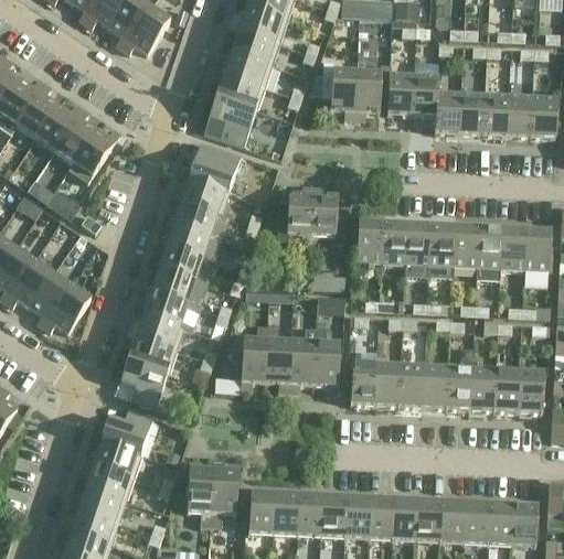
[(86,24),(103,0),(75,0),(72,4),(84,12),(78,20),(86,24)]
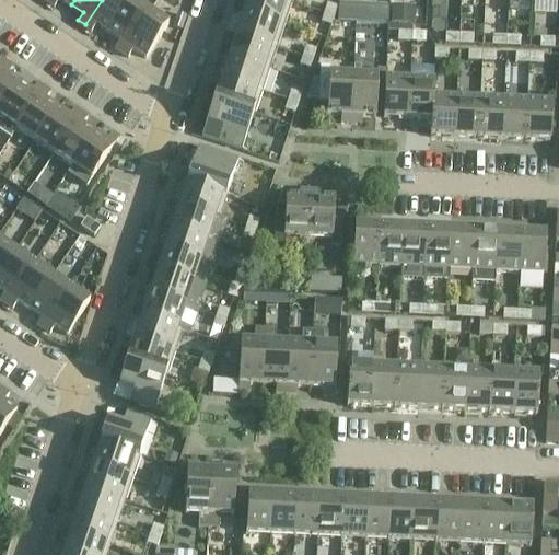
[(108,30),(128,0),(102,0),(85,24),(92,30),(97,22),(108,30)]
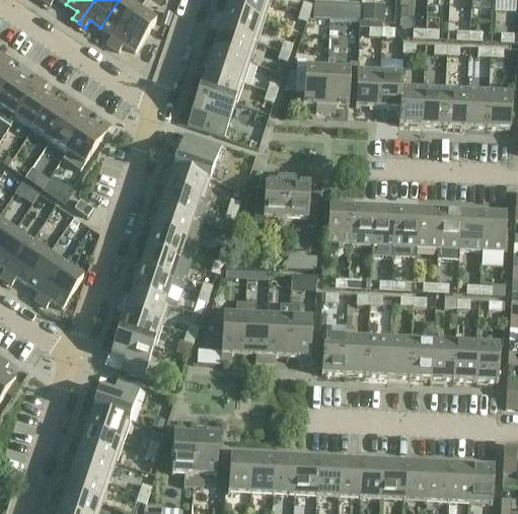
[(114,46),(139,8),(128,0),(119,0),(100,27),(112,34),(106,42),(114,46)]
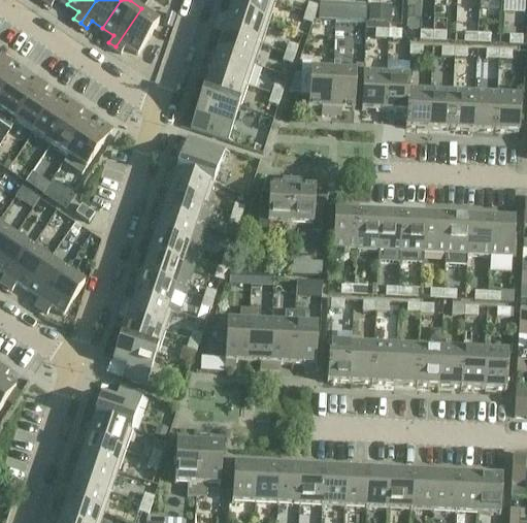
[(233,0),(231,7),(268,20),(275,0),(233,0)]
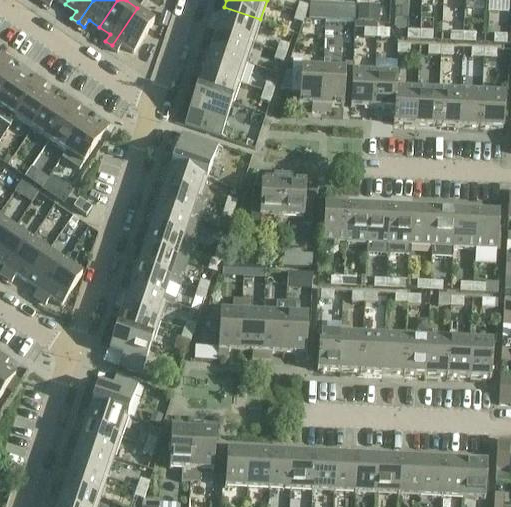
[(297,9),(306,12),(309,3),(299,0),(297,9)]
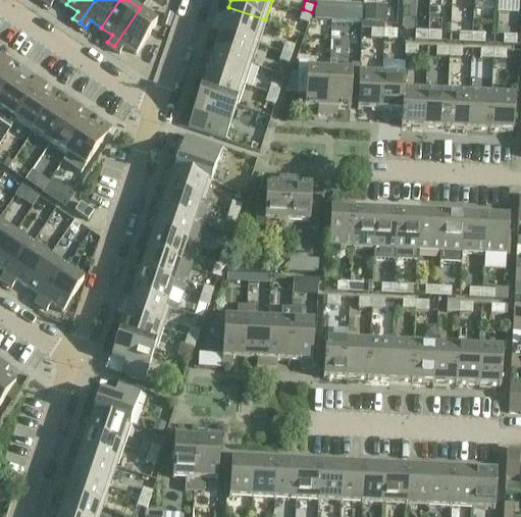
[(316,0),(316,15),(331,16),(332,0),(316,0)]
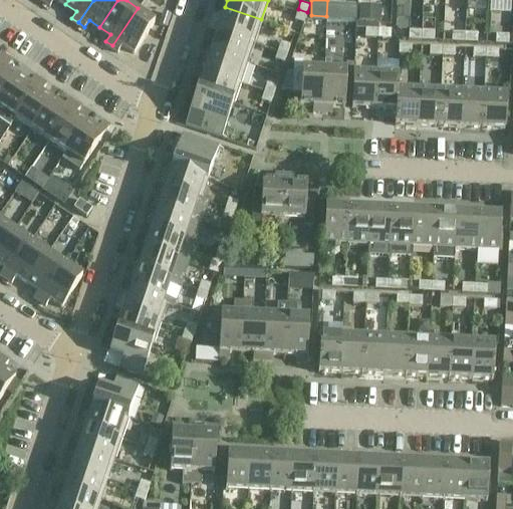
[(359,17),(381,18),(382,2),(360,1),(359,17)]
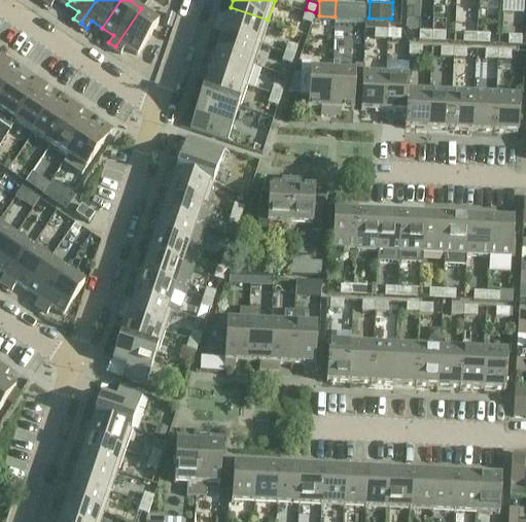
[(268,20),(231,7),(223,29),(260,41),(268,20)]
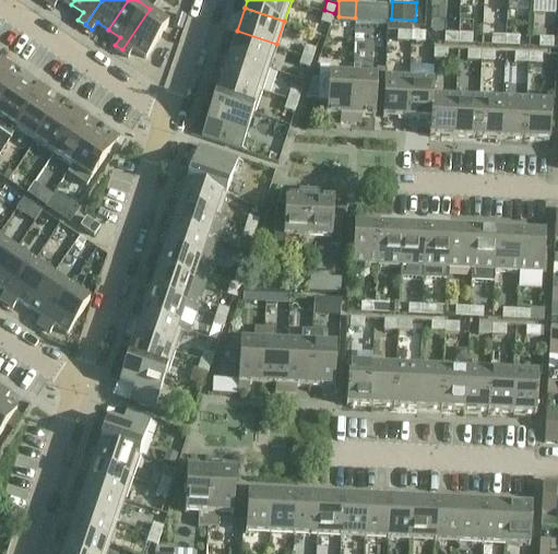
[(150,9),(122,49),(129,54),(133,46),(146,55),(168,22),(150,9)]
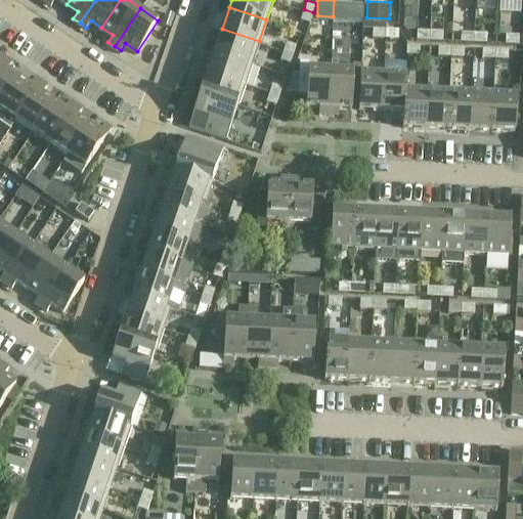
[(171,25),(175,11),(167,9),(163,22),(171,25)]
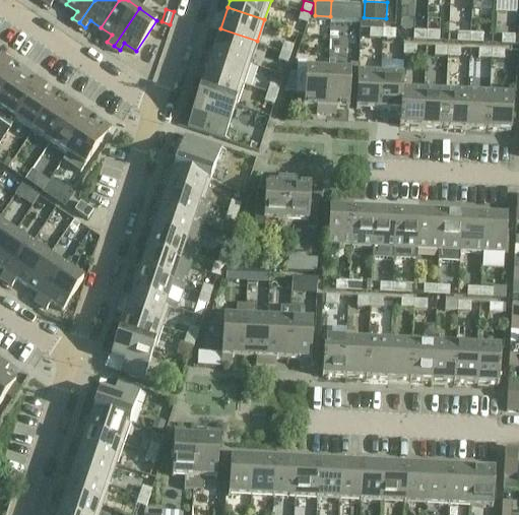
[(311,12),(302,9),(299,17),(308,21),(311,12)]
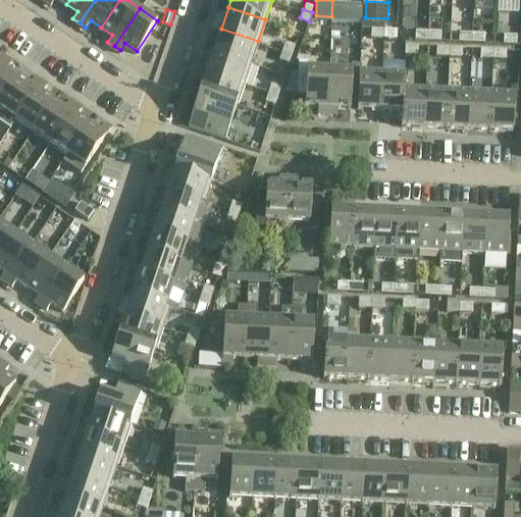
[(371,27),(371,36),(384,36),(384,27),(371,27)]
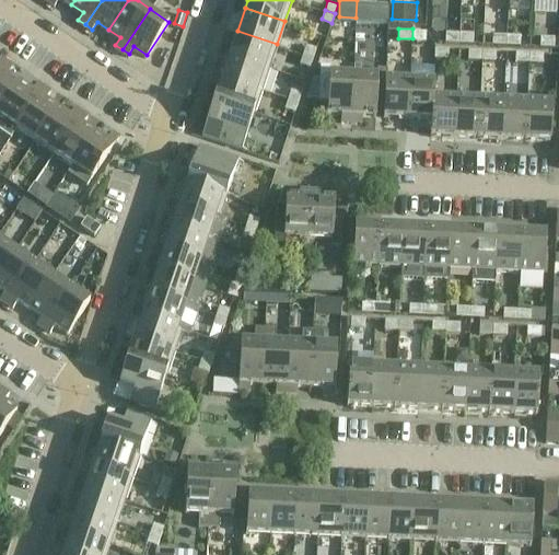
[(427,30),(414,29),(412,29),(412,38),(426,39),(427,30)]
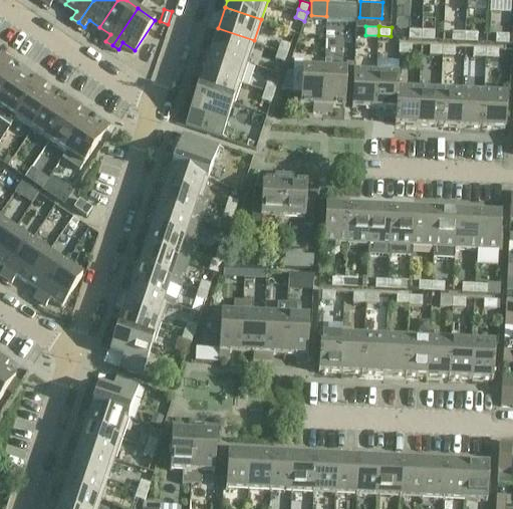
[(254,40),(218,28),(211,48),(247,60),(254,40)]
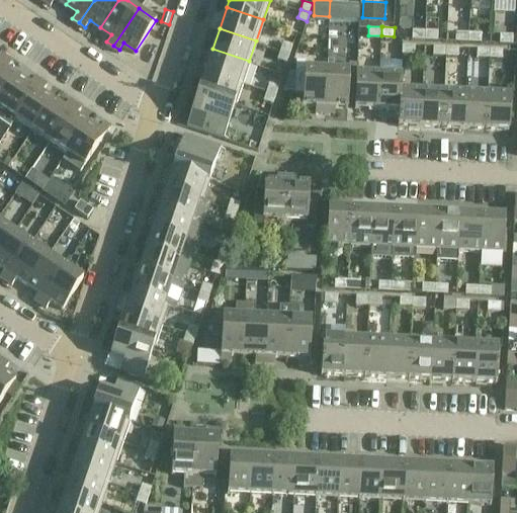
[(413,28),(412,37),(425,37),(425,28),(413,28)]
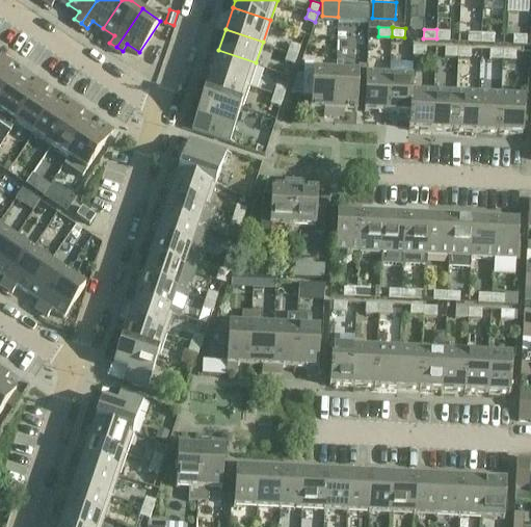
[(436,29),(436,38),(450,40),(450,30),(436,29)]
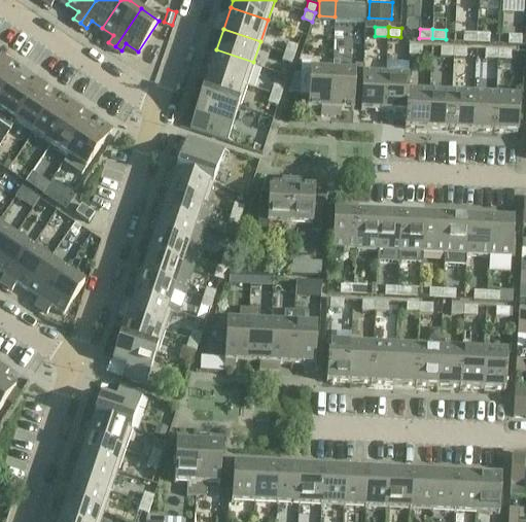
[(477,40),(477,31),(464,31),(463,40),(477,40)]
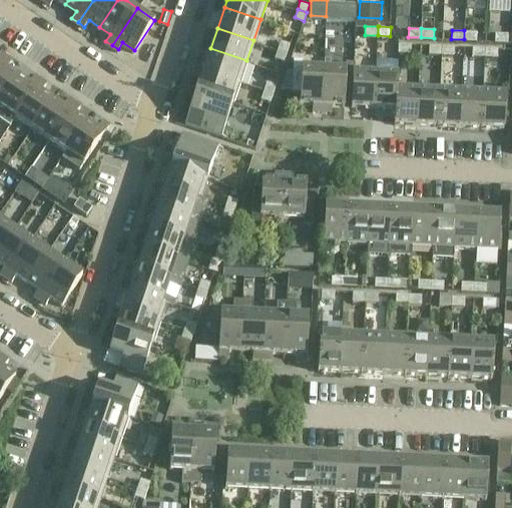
[(464,30),(464,39),(477,40),(477,31),(464,30)]
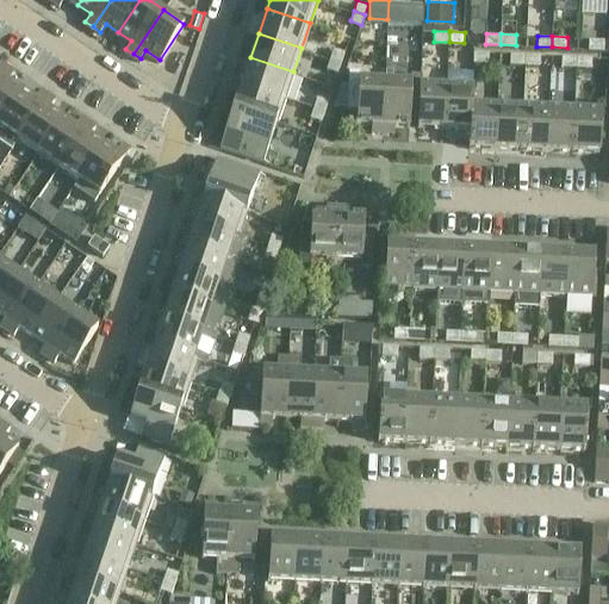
[(589,38),(589,49),(604,49),(604,38),(589,38)]
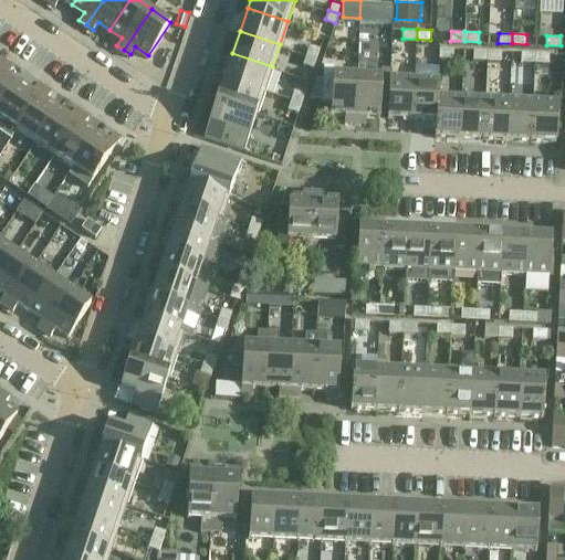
[(306,53),(317,56),(320,46),(310,43),(306,53)]
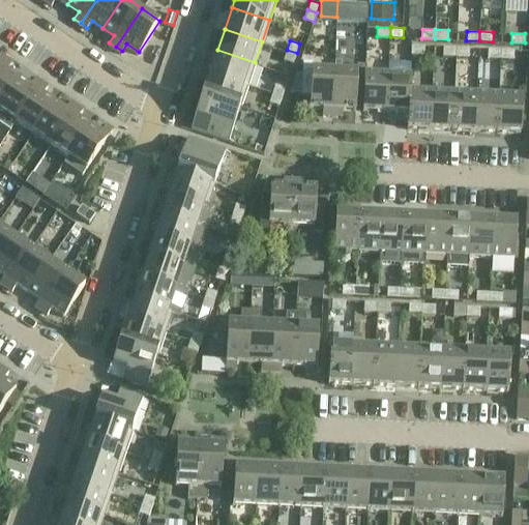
[(412,44),(411,53),(424,54),(425,44),(412,44)]
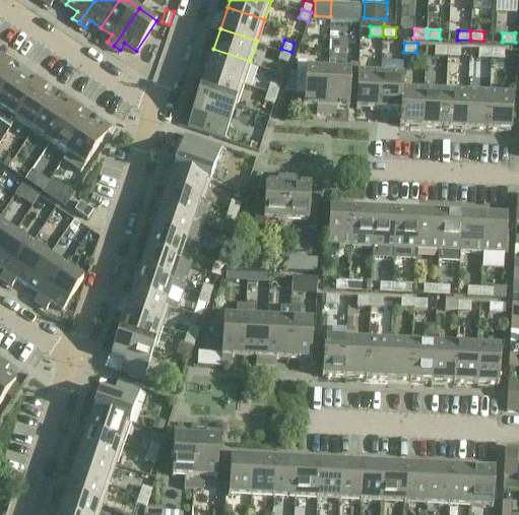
[(436,44),(435,53),(448,54),(448,45),(436,44)]
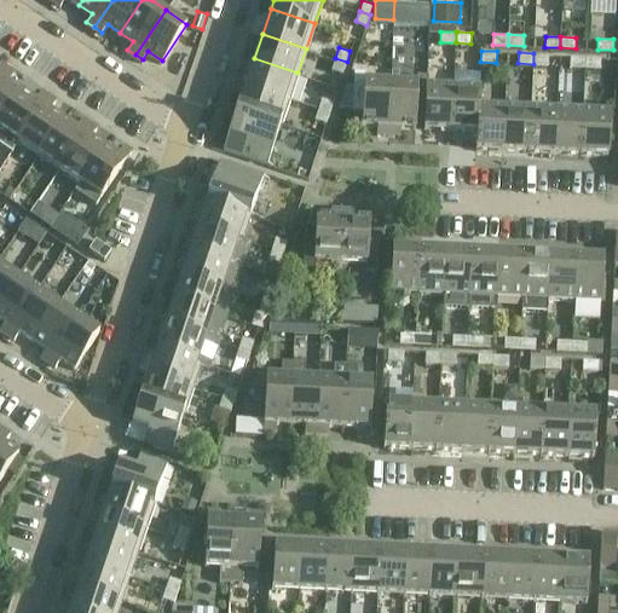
[(533,53),(533,64),(549,65),(549,55),(533,53)]
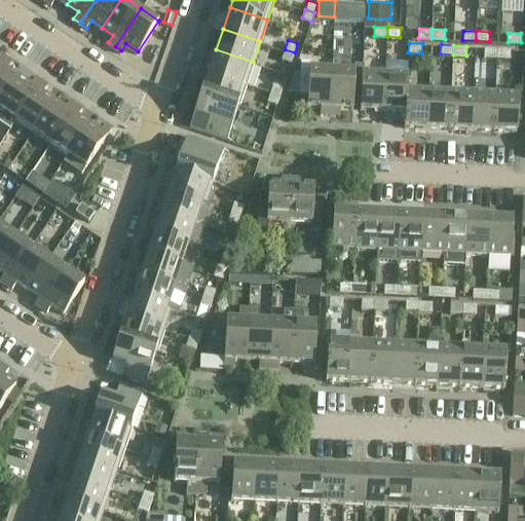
[(496,57),(497,47),(485,46),(484,57),(496,57)]
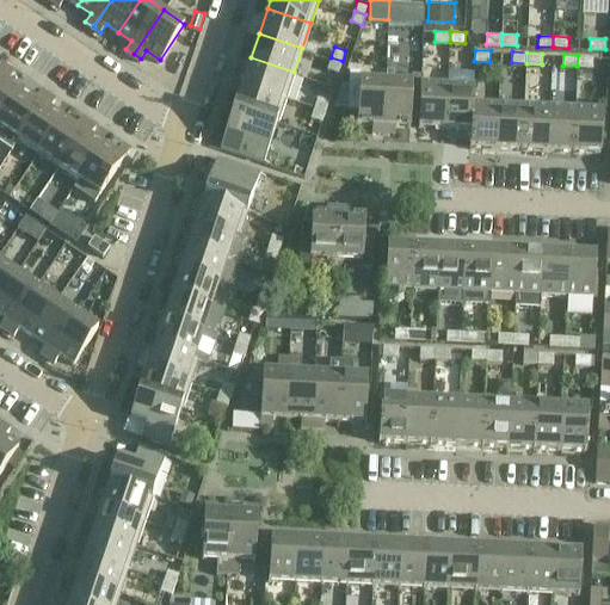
[(578,55),(577,66),(593,67),(593,56),(578,55)]
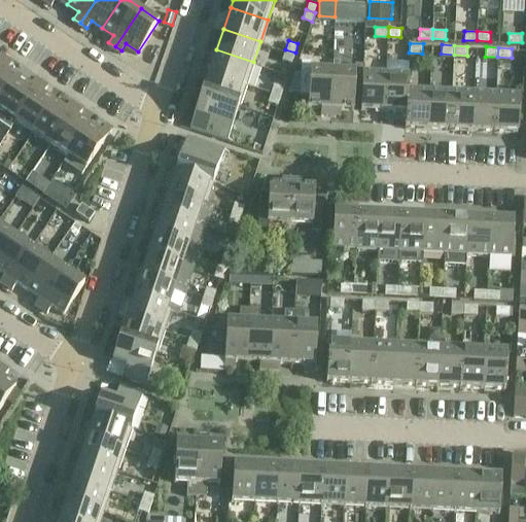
[(253,62),(216,49),(209,71),(246,83),(253,62)]
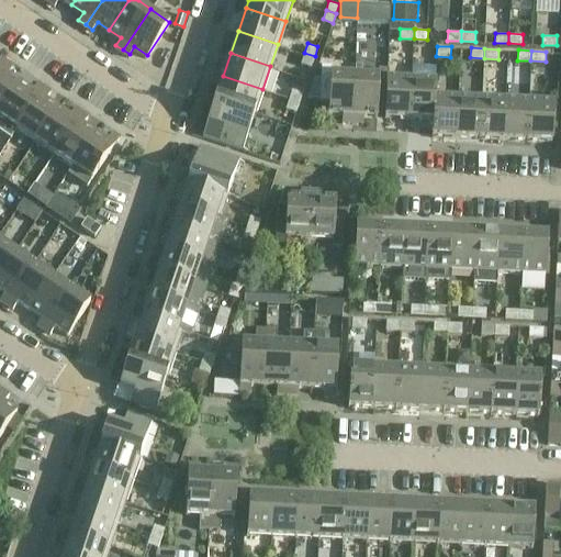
[(301,62),(312,66),(315,56),(304,53),(301,62)]
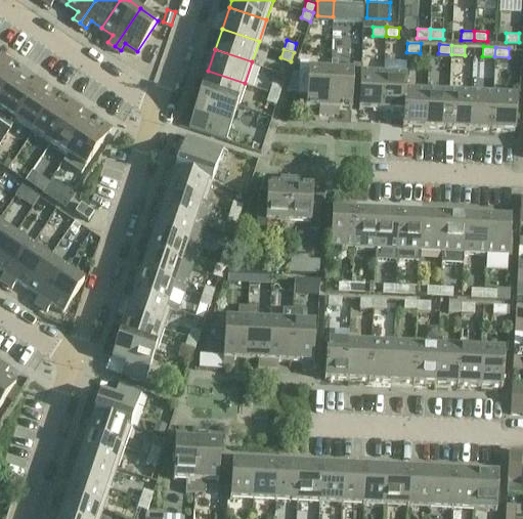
[(0,102),(19,75),(8,67),(13,59),(7,55),(0,65),(0,102)]
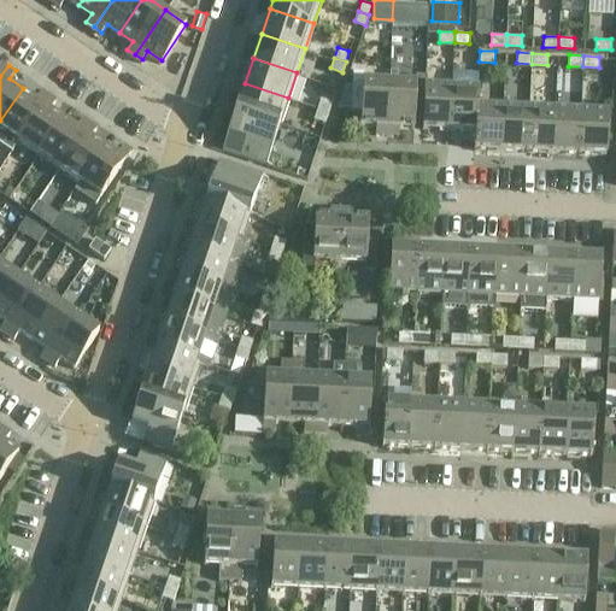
[(387,133),(389,81),(364,80),(365,70),(353,70),(352,109),(362,109),(361,123),(376,123),(376,131),(387,133)]
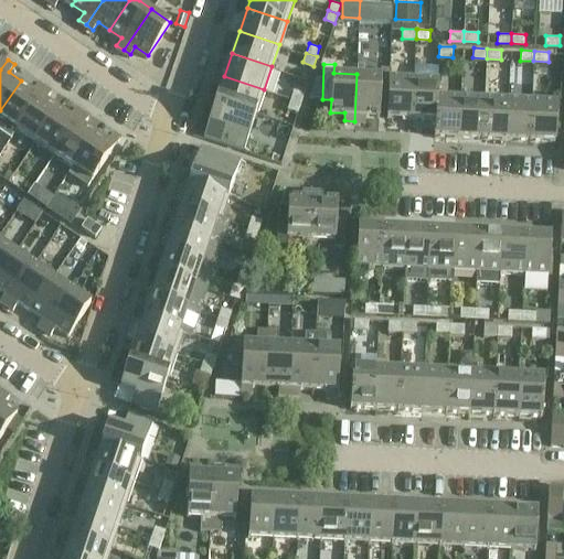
[(357,74),(354,121),(365,121),(365,114),(380,115),(380,101),(387,103),(389,103),(390,75),(391,75),(391,67),(381,66),(380,74),(357,74)]
